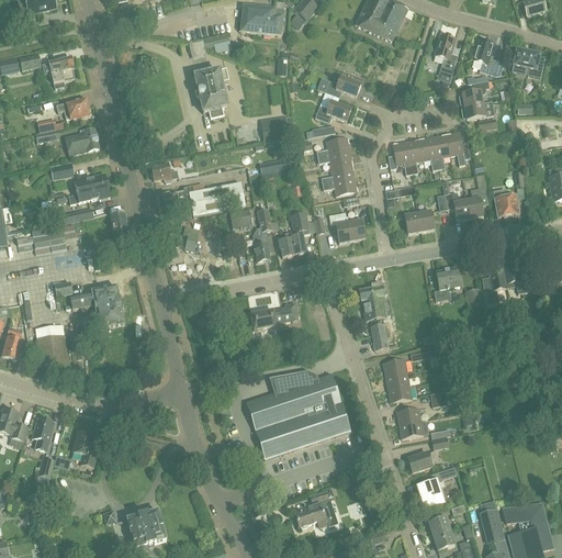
[(2,3),(4,17),(21,12),(18,0),(2,3)]
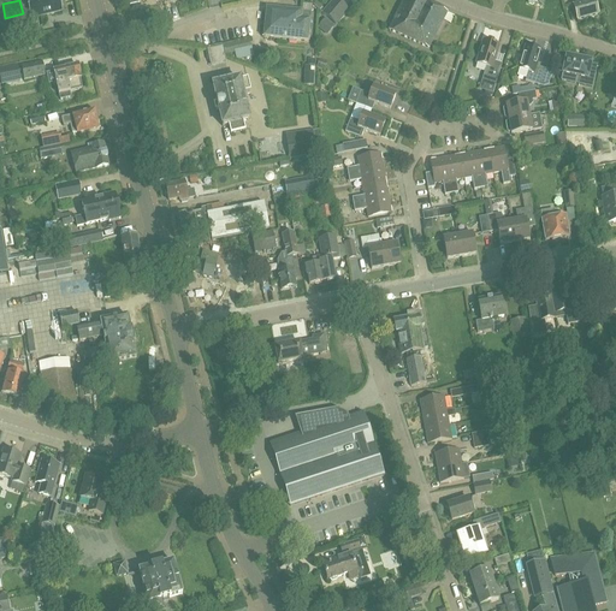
[(28,0),(31,15),(61,7),(59,0),(28,0)]
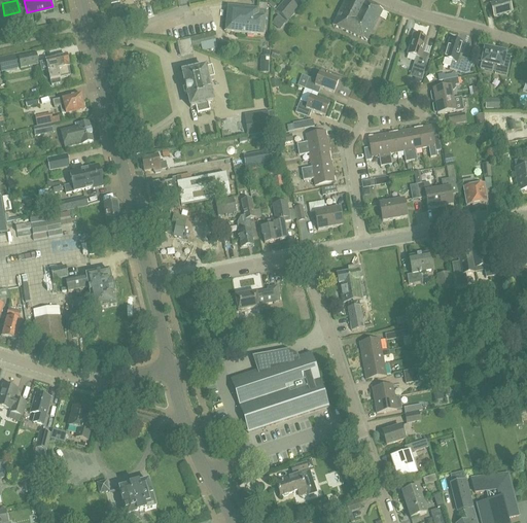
[(258,0),(257,6),(229,3),(225,28),(264,32),(267,7),(267,0),(258,0)]
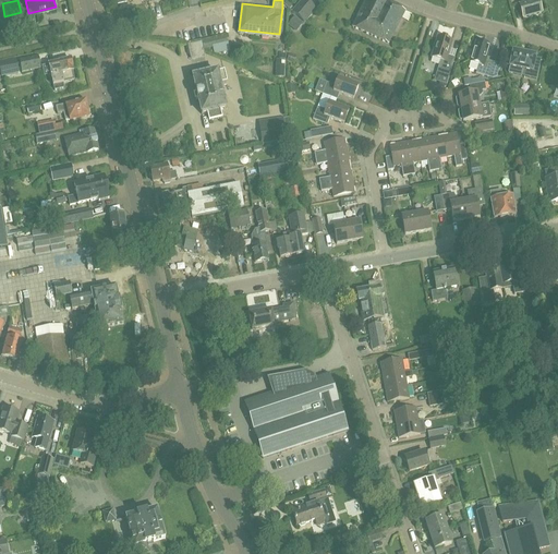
[(298,0),(292,8),(305,19),(316,5),(310,0),(298,0)]
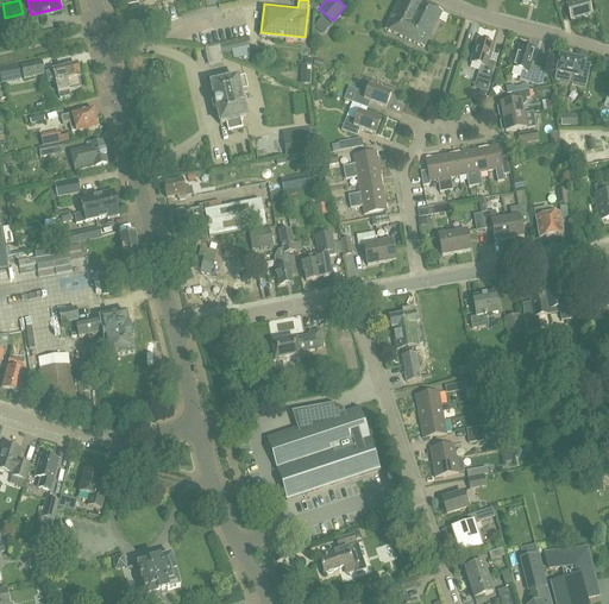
[(397,0),(385,25),(405,35),(421,0),(397,0)]
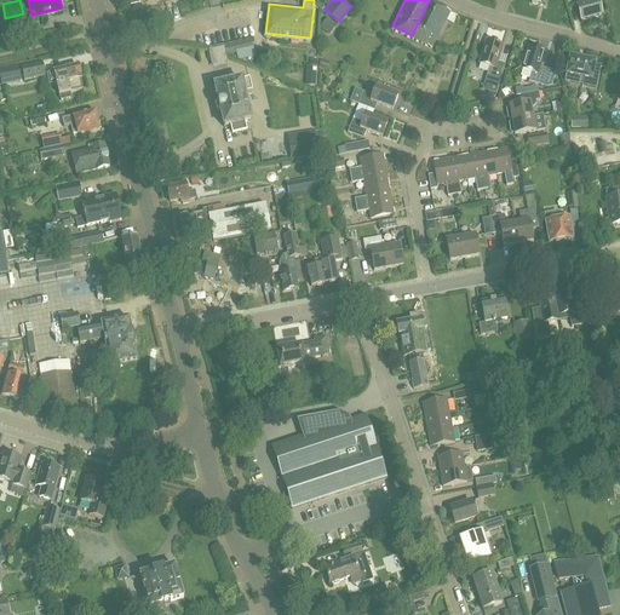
[(429,0),(412,35),(431,45),(449,9),(432,0),(429,0)]
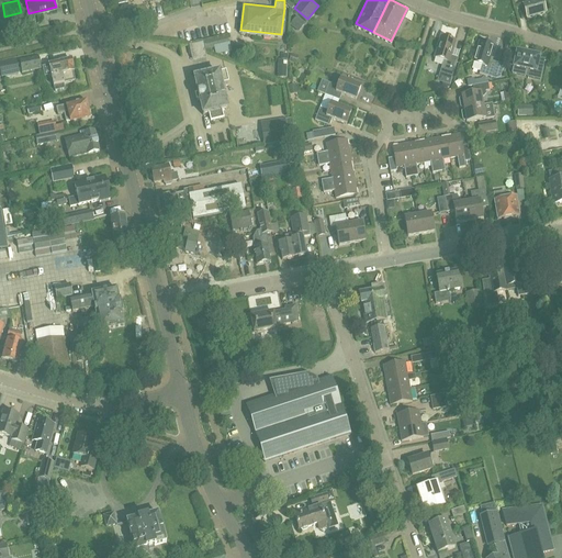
[(523,0),(527,14),(546,9),(542,0),(523,0)]
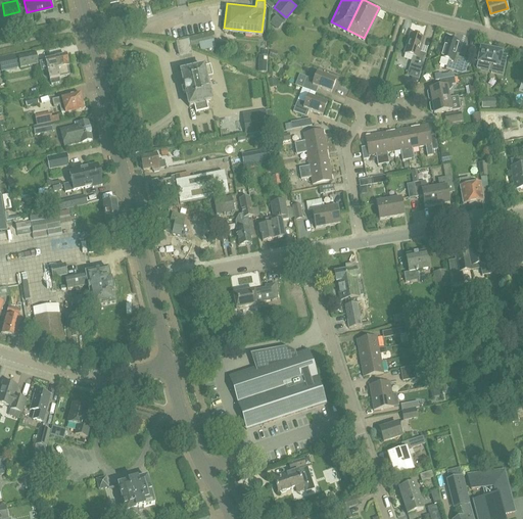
[(386,17),(390,10),(384,7),(380,13),(386,17)]
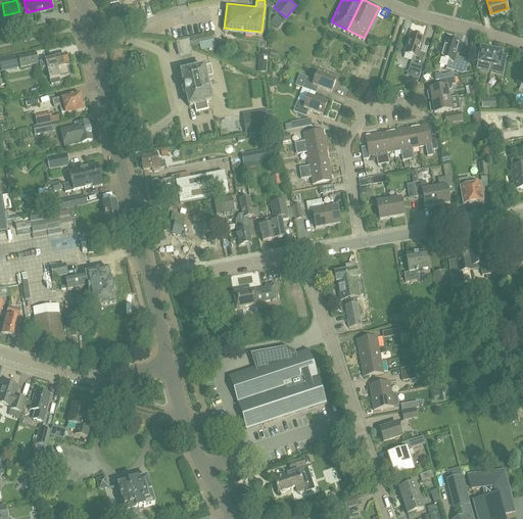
[(284,19),(276,13),(271,19),(279,26),(284,19)]
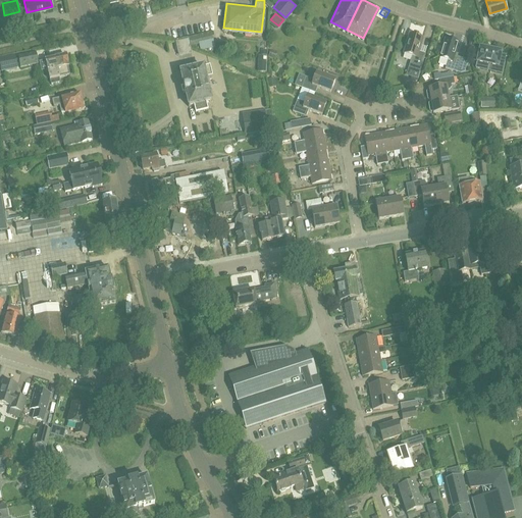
[(189,35),(191,42),(213,37),(211,30),(189,35)]
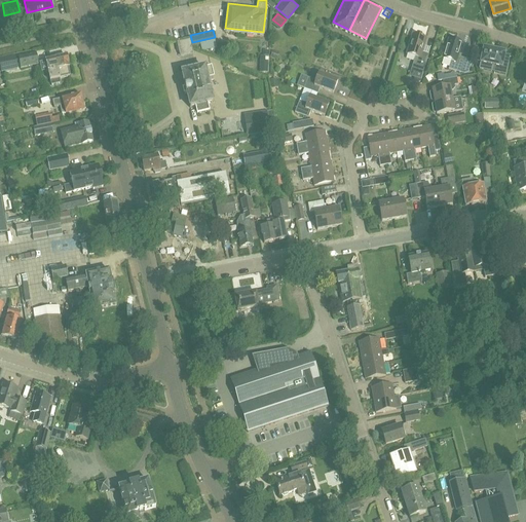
[(428,50),(422,48),(426,35),(412,32),(407,50),(415,52),(413,61),(424,64),(428,50)]
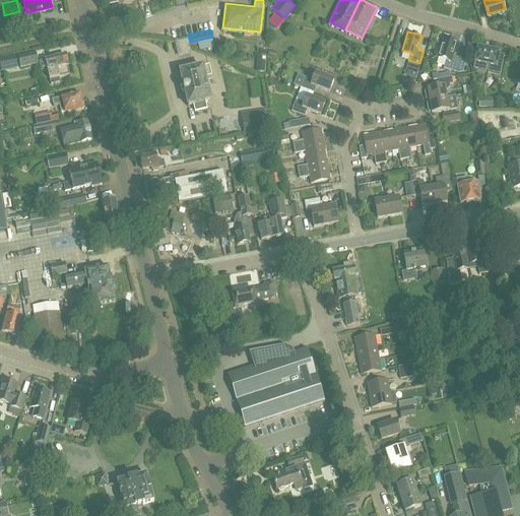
[(453,53),(457,39),(443,35),(438,55),(446,57),(444,65),(455,68),(459,55),(453,53)]
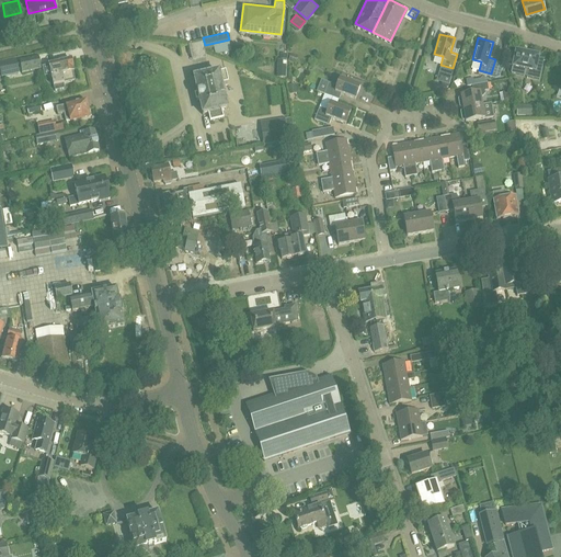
[(513,65),(536,69),(539,53),(516,48),(513,65)]
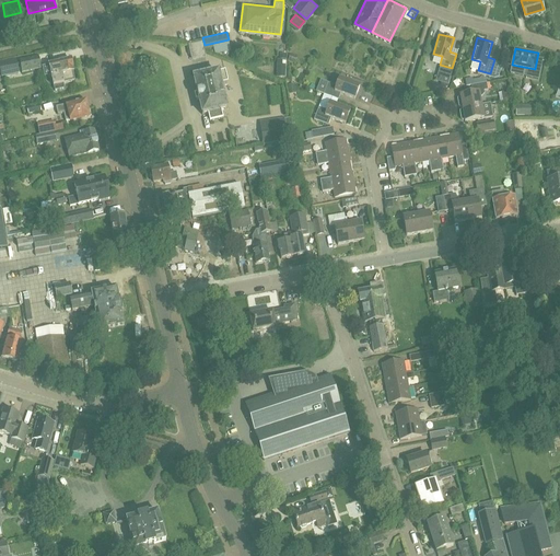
[(296,53),(290,50),(288,57),(294,59),(296,53)]
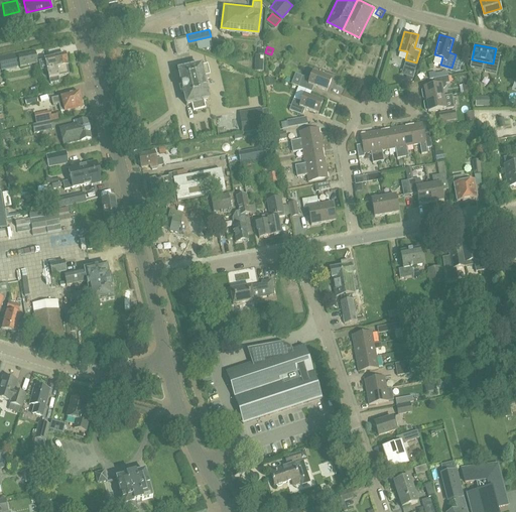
[(18,53),(20,64),(37,60),(35,49),(18,53)]
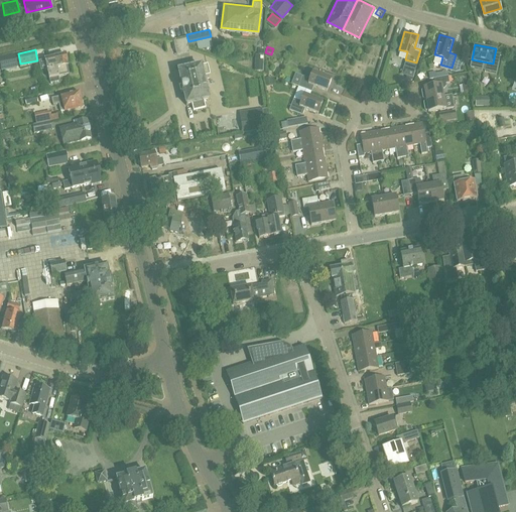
[(14,51),(0,54),(0,61),(1,65),(1,67),(17,64),(14,51)]
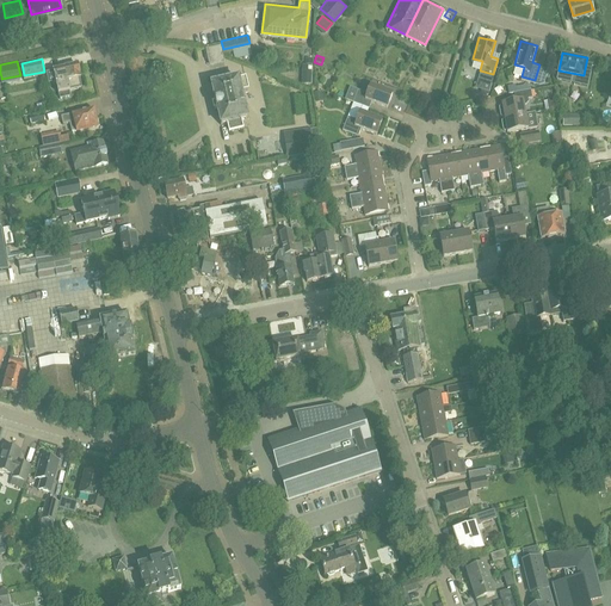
[(59,91),(60,96),(68,94),(67,90),(69,90),(69,88),(80,86),(79,76),(80,76),(79,72),(78,62),(65,65),(66,66),(53,68),(59,91)]
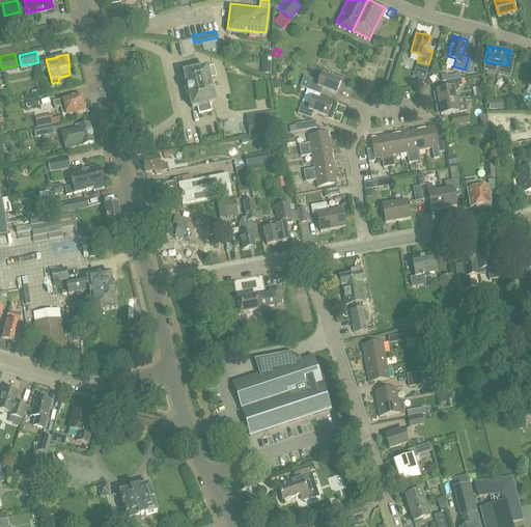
[(212,109),(210,101),(215,100),(210,78),(216,77),(215,74),(216,74),(213,63),(206,65),(206,64),(184,71),(192,105),(197,104),(198,112),(212,109)]
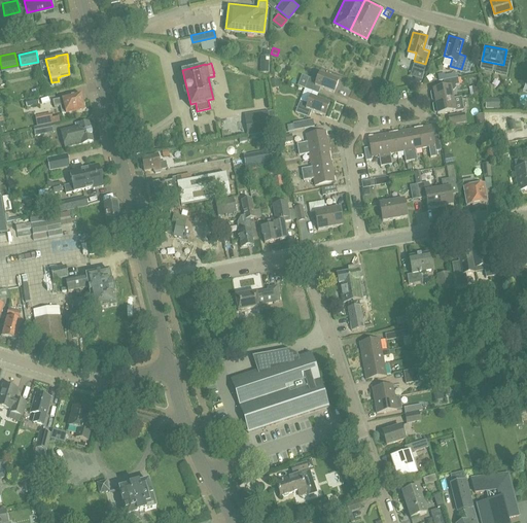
[(334,90),(339,77),(319,70),(316,77),(309,74),(305,84),(318,90),(320,84),(334,90)]
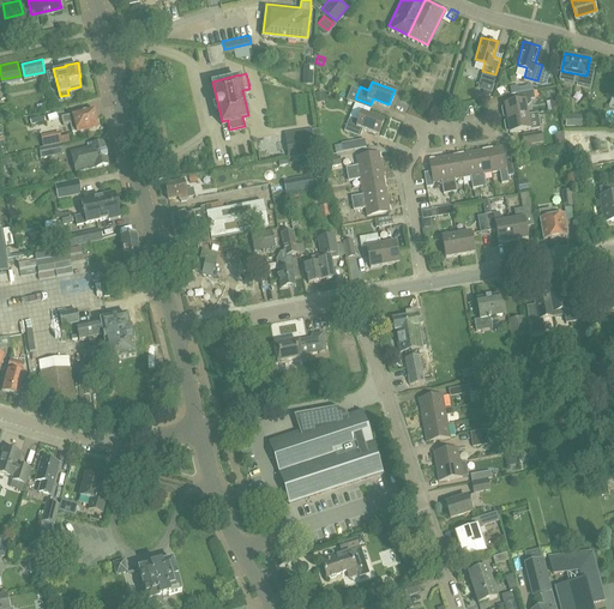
[(503,102),(501,104),(503,113),(505,114),(506,113),(507,114),(528,110),(527,102),(528,102),(531,98),(530,95),(535,95),(533,86),(527,88),(519,89),(517,90),(518,97),(504,100),(505,102),(503,102)]
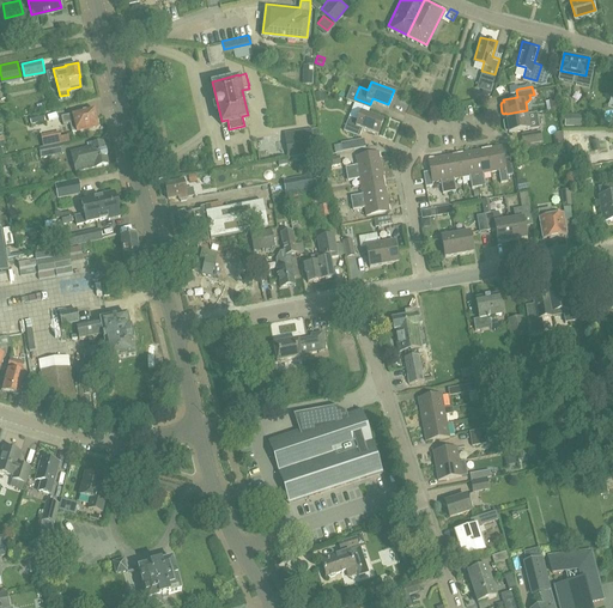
[(70,121),(72,131),(97,123),(92,108),(83,110),(83,109),(61,115),(62,122),(70,121)]
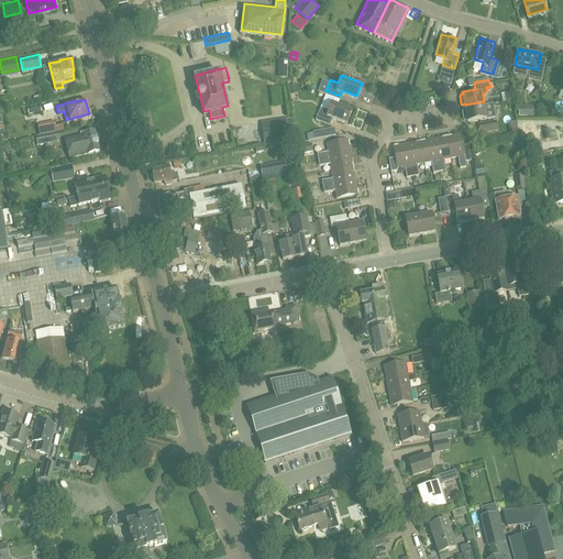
[(352,108),(331,99),(329,107),(320,105),(316,116),(330,121),(332,114),(346,120),(352,108)]
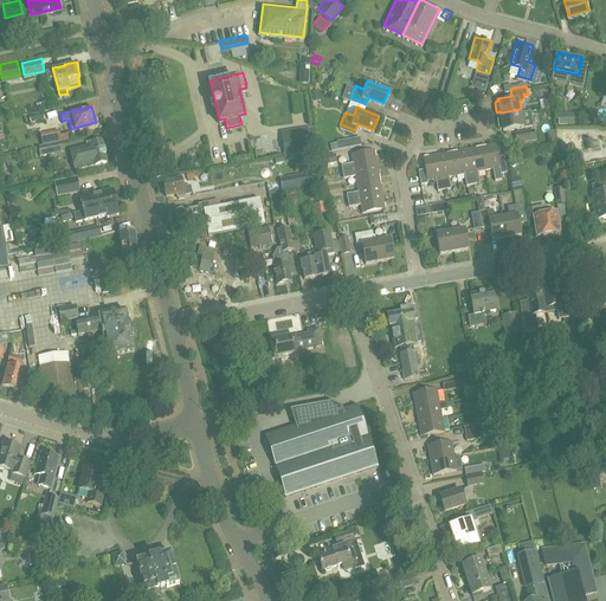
[(28,111),(31,118),(45,116),(43,108),(28,111)]
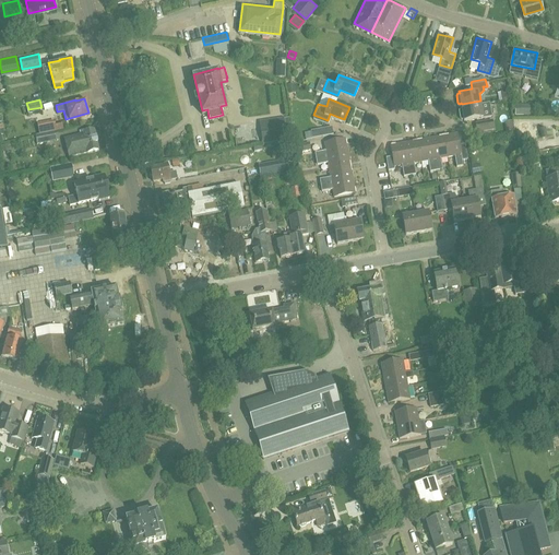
[(480,101),(462,104),(462,106),(460,106),(459,107),(460,115),(462,116),(464,116),(464,118),(491,113),(489,99),(480,102),(480,101)]
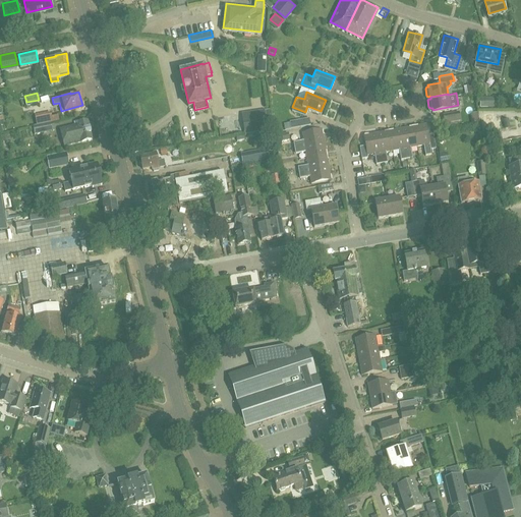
[(482,94),(482,102),(497,101),(497,94),(482,94)]
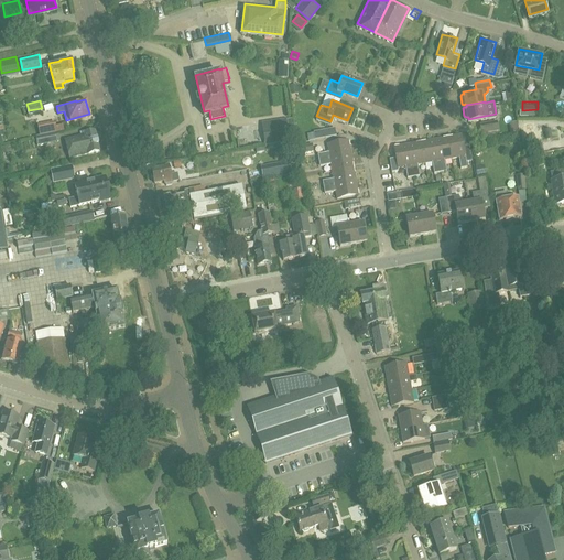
[(481,130),(498,127),(497,118),(479,120),(481,130)]
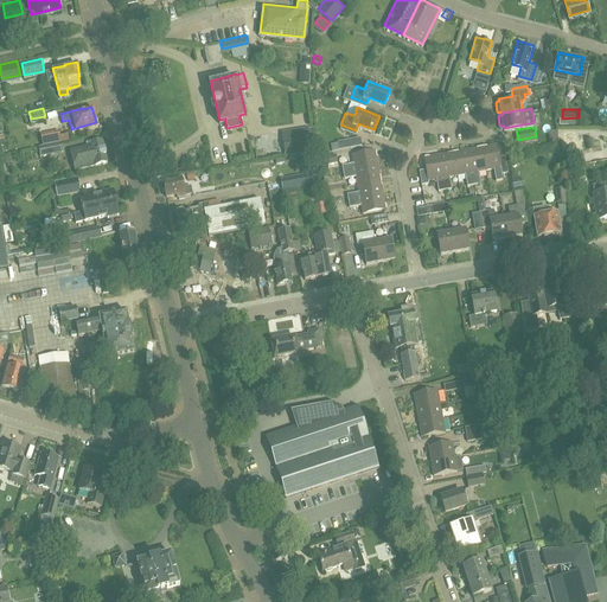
[(43,133),(40,134),(43,142),(52,140),(61,139),(68,138),(66,130),(59,132),(59,130),(51,132),(43,133)]
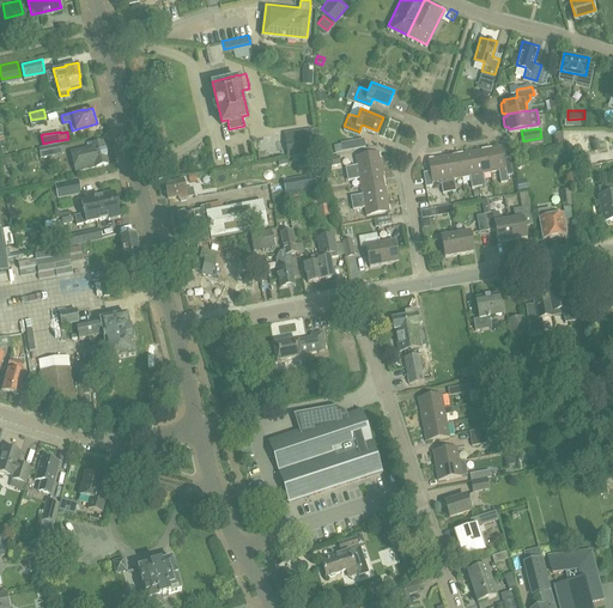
[(286,138),(289,152),(315,147),(313,133),(286,138)]
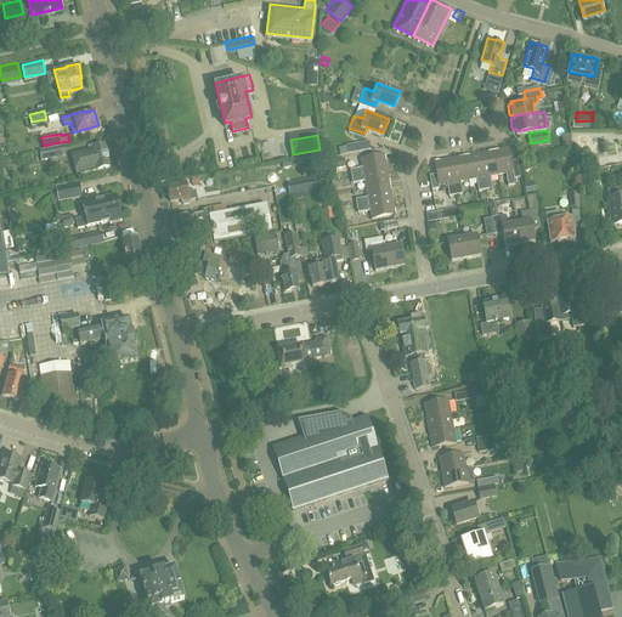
[(369,137),(346,142),(348,149),(371,146),(369,137)]
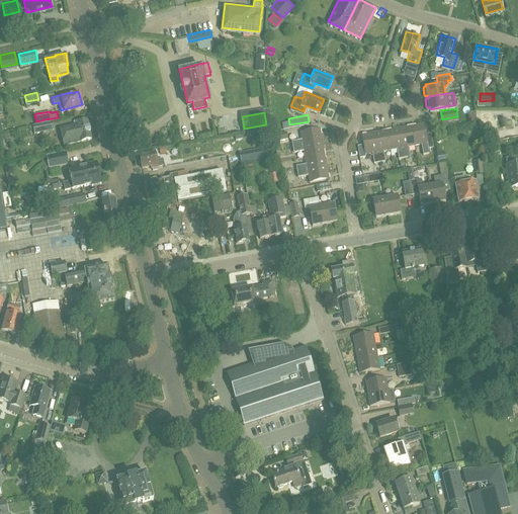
[(45,119),(36,121),(32,122),(34,131),(54,126),(52,118),(45,119)]
